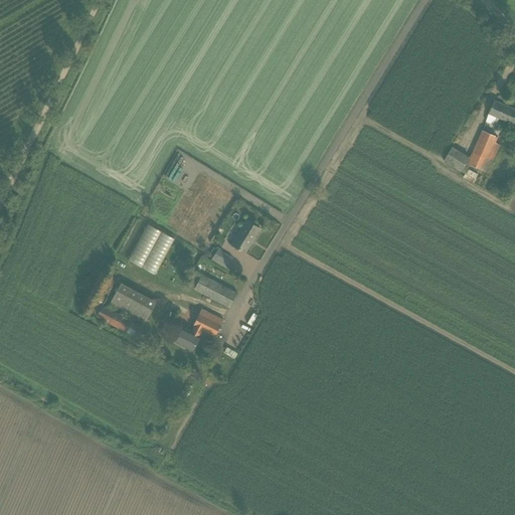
[(514,125),(514,109),(495,101),(489,114),(514,125)]
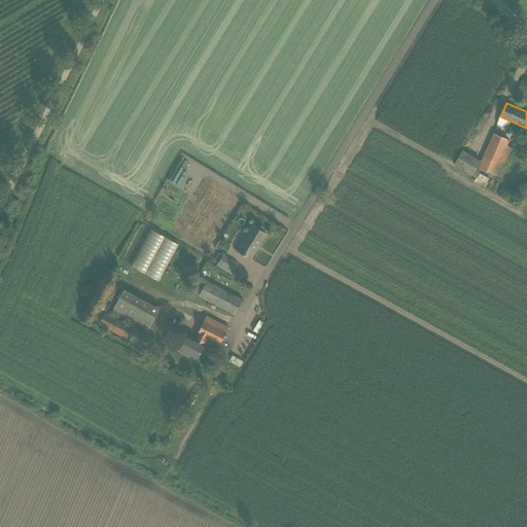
[(499,177),(512,148),(506,146),(510,140),(493,133),(478,168),(499,177)]
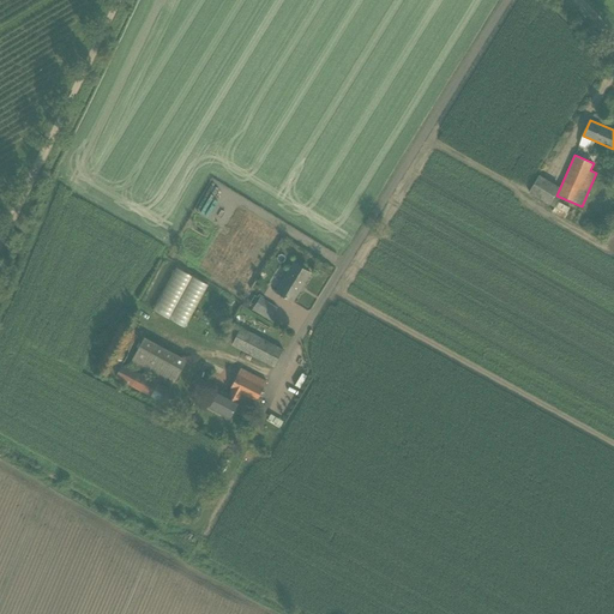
[(540,175),(529,193),(549,205),(560,187),(540,175)]
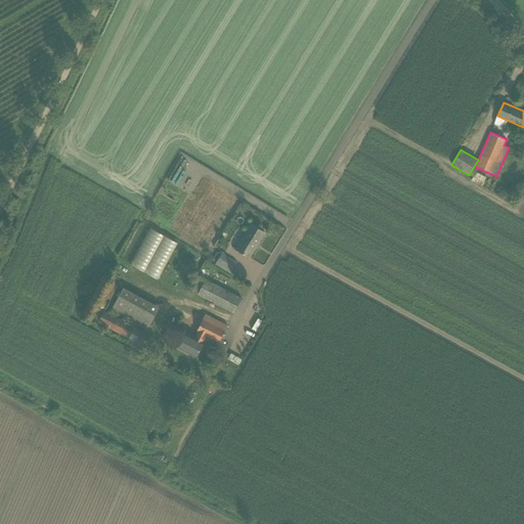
[(475,176),(482,180),(484,181),(486,177),(477,172),(475,176)]
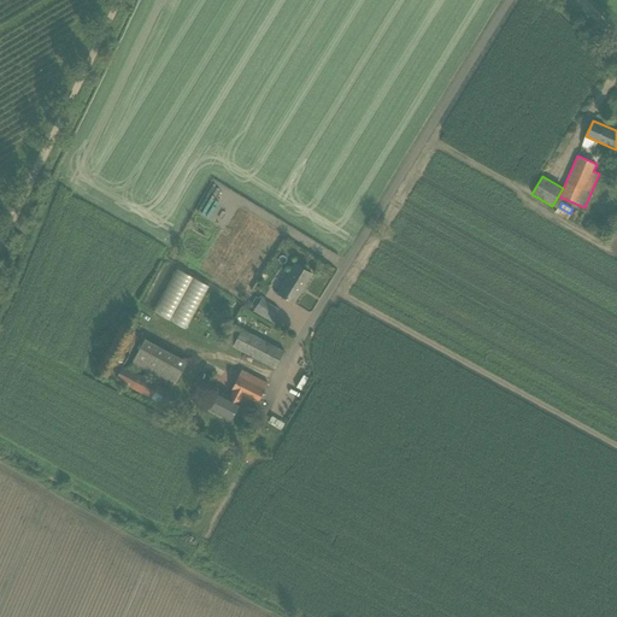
[(278,293),(294,304),(312,275),(297,264),(278,293)]
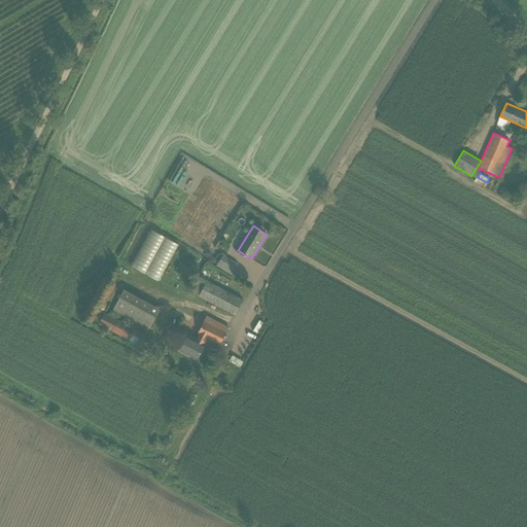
[(134,267),(159,279),(176,246),(173,245),(161,268),(139,256),(134,267)]
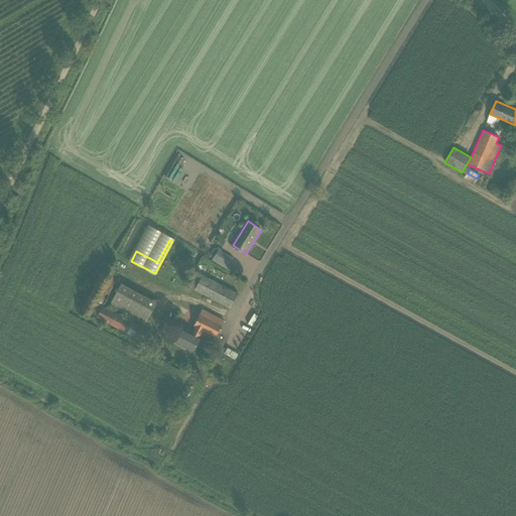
[(232,258),(219,250),(214,259),(227,266),(232,258)]
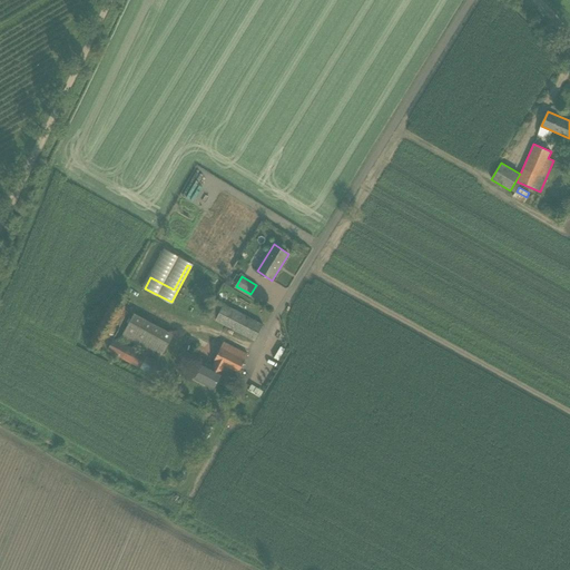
[(216,320),(255,341),(263,325),(224,304),(216,320)]
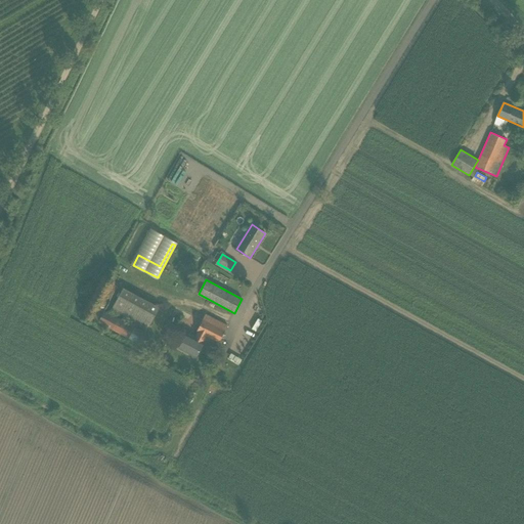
[(98,322),(118,287),(108,282),(89,317),(98,322)]
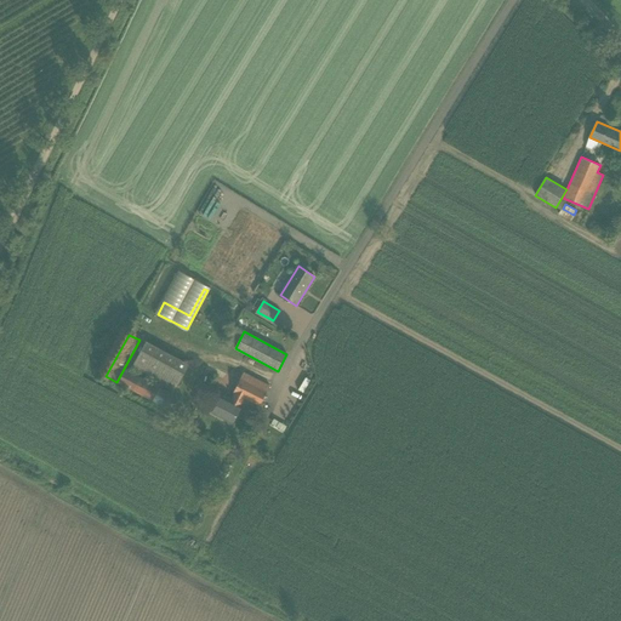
[(144,341),(134,368),(180,386),(191,360),(144,341)]
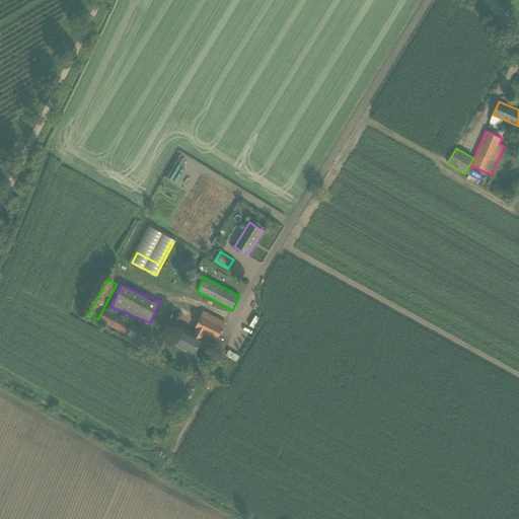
[(145,330),(104,308),(98,319),(139,342),(145,330)]
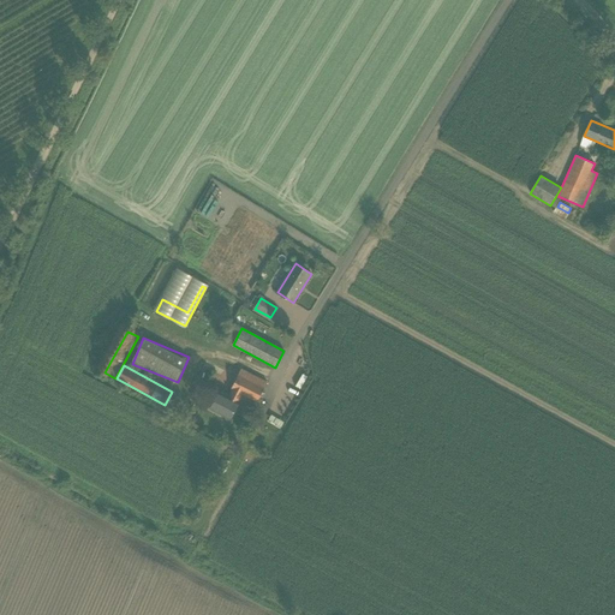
[(243,394),(257,402),(267,382),(242,369),(231,389),(232,389),(228,396),(219,392),(210,410),(231,419),(239,402),(243,394)]
